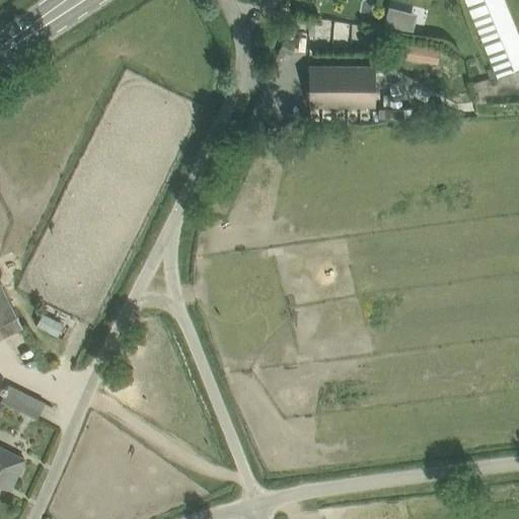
[(465,0),(498,78),(518,69),(518,33),(505,0),(465,0)]
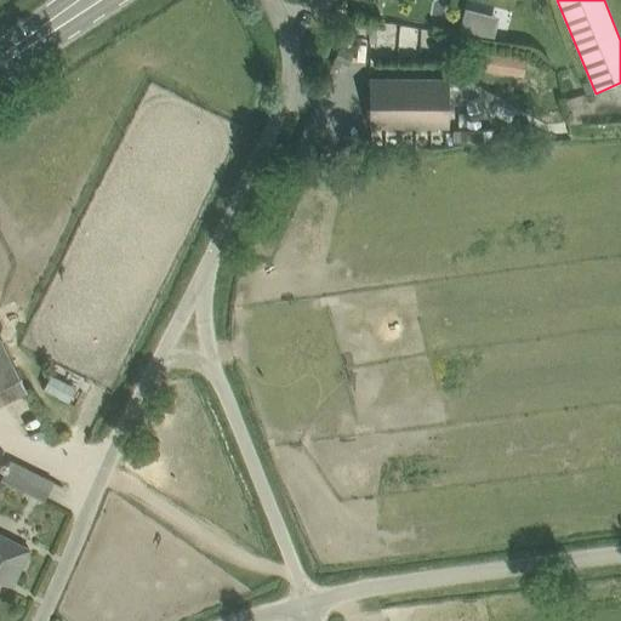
[(463,11),(459,34),(494,43),(500,20),(463,11)]
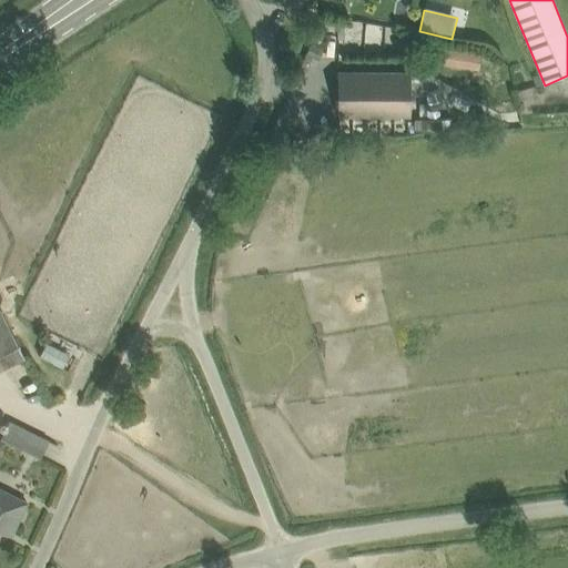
[(479,70),(483,46),(439,39),(435,63),(479,70)]
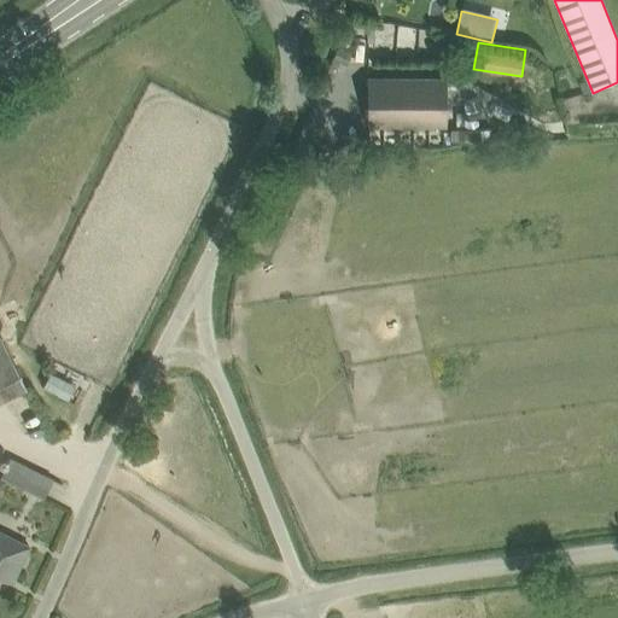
[(338,48),(333,60),(347,65),(351,53),(338,48)]
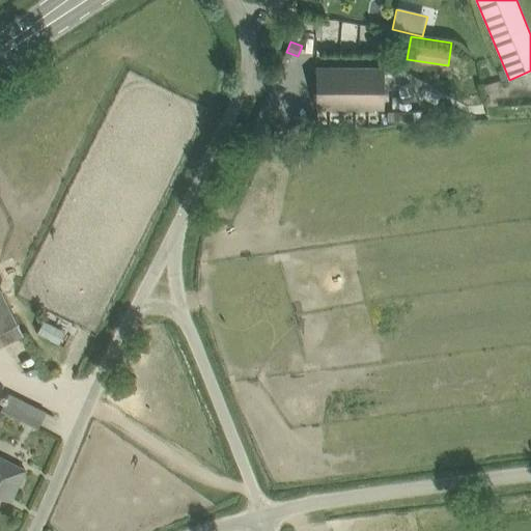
[(383,110),(384,68),(316,66),(315,109),(383,110)]
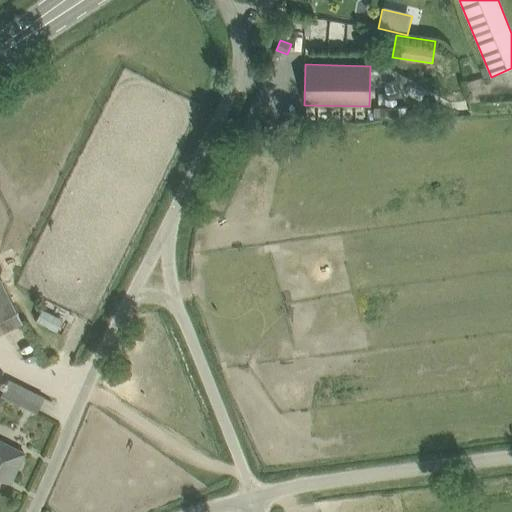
[(398,105),(373,106),(374,116),(398,115),(398,105)]
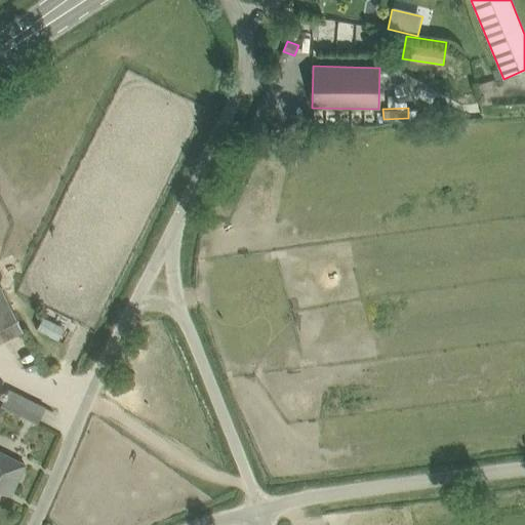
[(0,341),(24,330),(0,283),(0,341)]
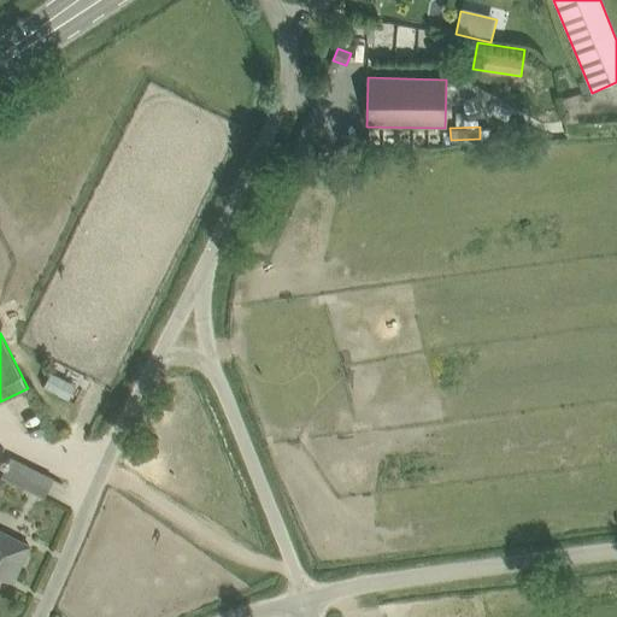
[(56,370),(48,386),(76,398),(82,382),(56,370)]
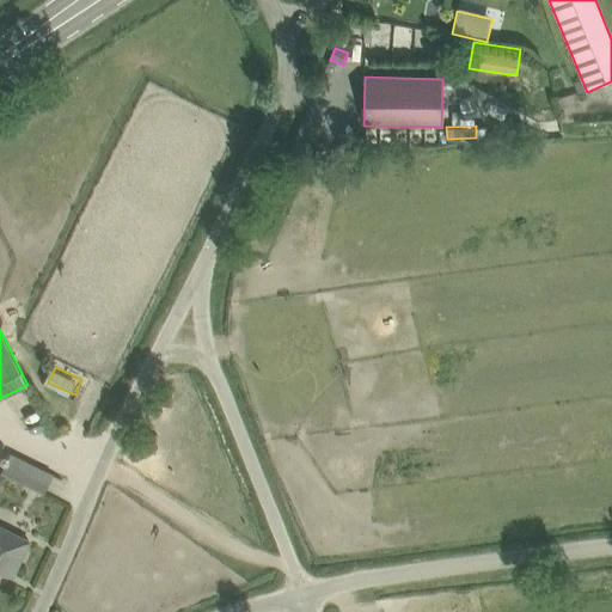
[(11,453),(1,472),(26,484),(36,465),(11,453)]
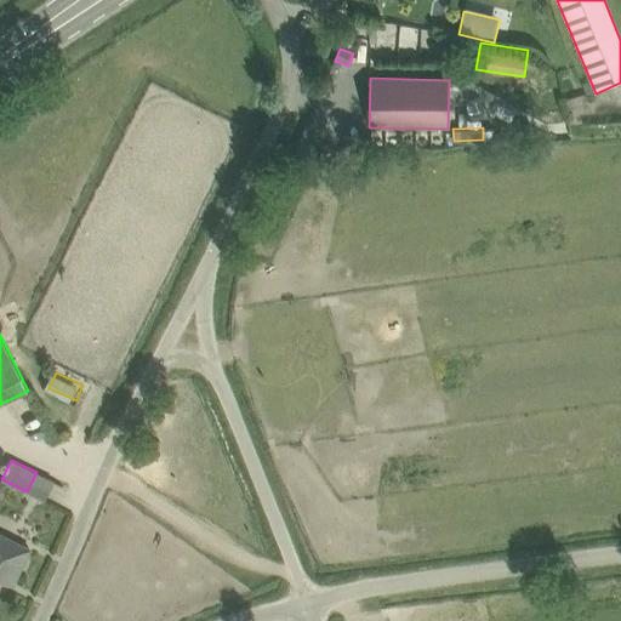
[(0,577),(12,584),(29,550),(0,534),(0,577)]
